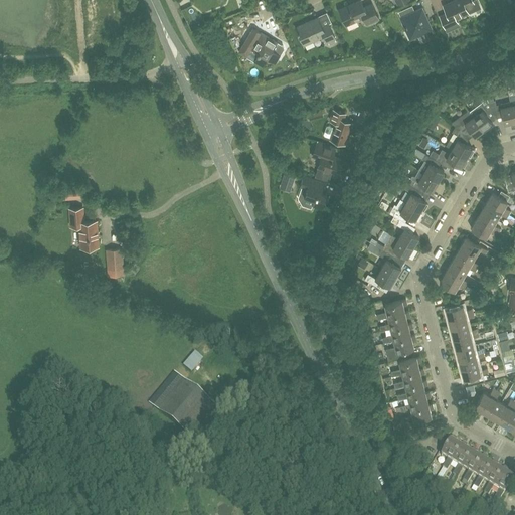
[(371,2),(363,6),(360,0),(348,6),(347,5),(338,9),(345,25),(362,17),(365,24),(378,18),(371,2)]
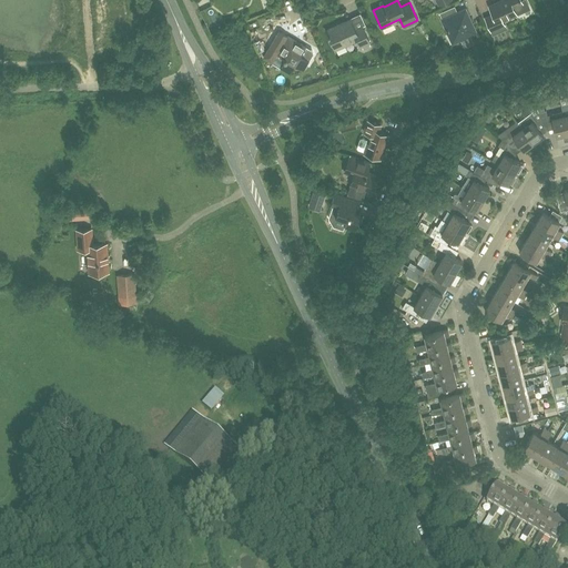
[(526,0),(521,0),(520,0),(500,0),(489,6),(493,13),(485,18),(492,31),(505,26),(503,21),(517,14),(516,13),(526,9),(528,8),(528,4),(527,1),(526,0)]
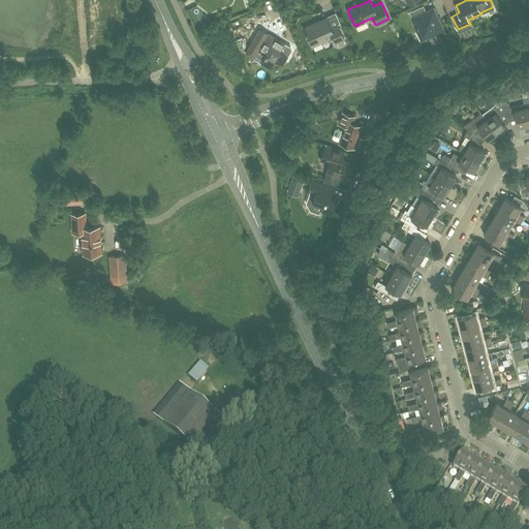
[(433,7),(426,11),(423,5),(409,11),(411,18),(421,40),(430,36),(433,43),(440,39),(437,33),(443,30),(433,7)]
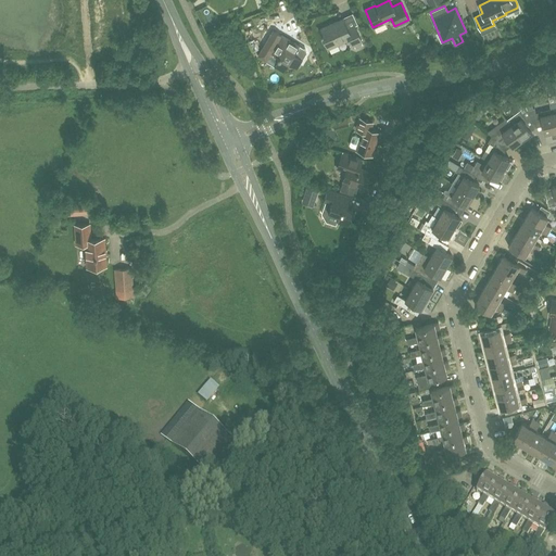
[(241,24),(244,32),(255,28),(252,20),(241,24)]
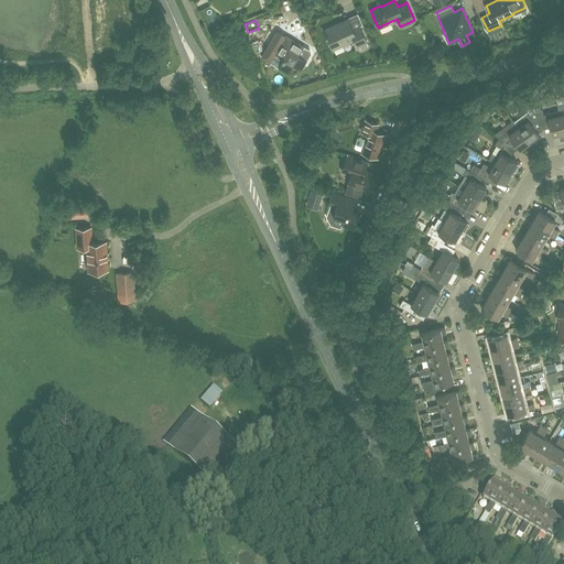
[(367,42),(359,25),(353,29),(348,21),(336,25),(336,24),(324,30),(332,49),(343,44),(342,43),(354,38),(357,46),(367,42)]
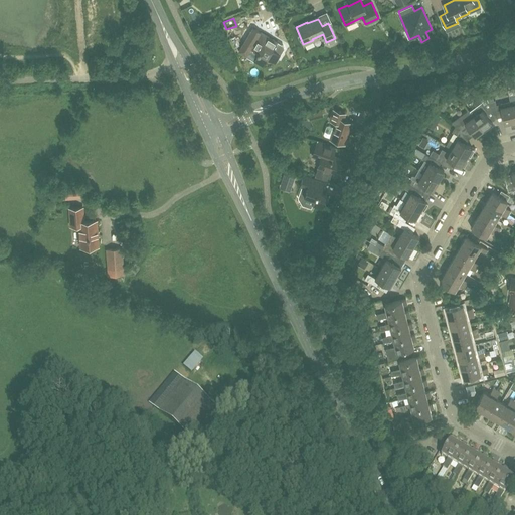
[(253,27),(243,44),(238,52),(246,57),(251,49),(259,53),(253,60),(263,66),(268,58),(275,63),(280,54),(273,49),(277,42),(253,27)]
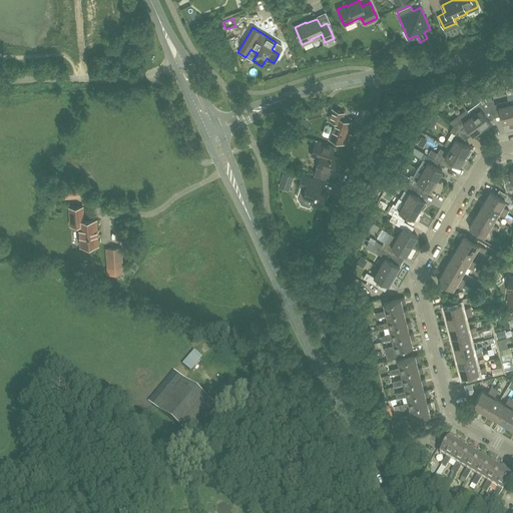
[(512,72),(502,75),(504,83),(512,80),(512,72)]
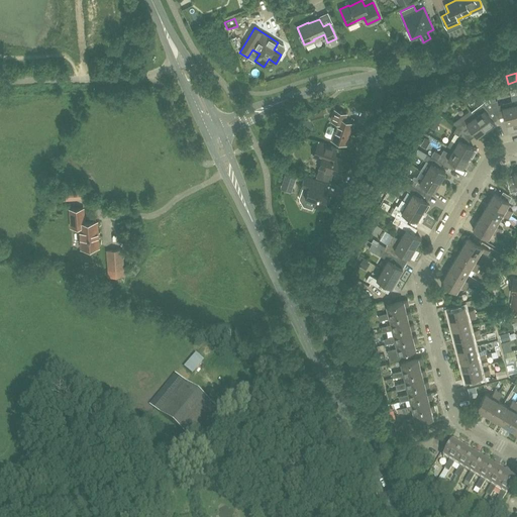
[(488,114),(494,109),(493,106),(491,101),(489,98),(483,103),(472,111),(486,130),(495,123),(494,122),(488,114)]
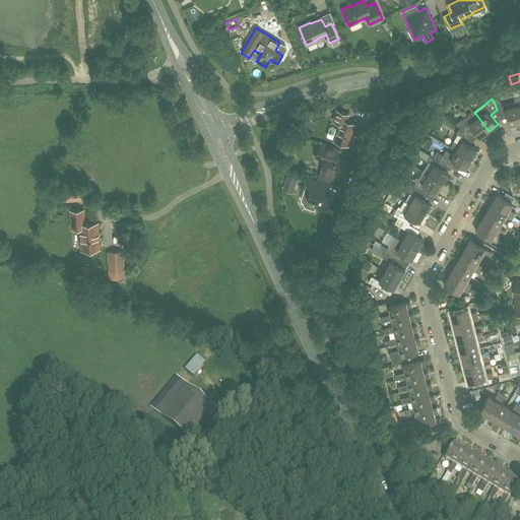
[(501,106),(500,101),(494,102),(496,107),(497,110),(504,109),(505,109),(510,125),(519,122),(519,120),(516,106),(515,102),(505,105),(501,106)]
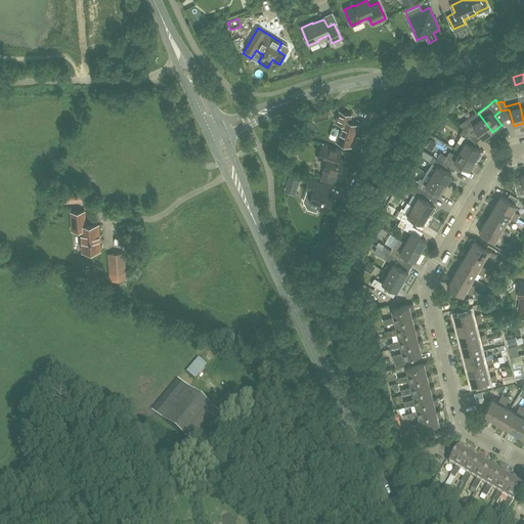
[(454,108),(448,104),(444,111),(450,115),(454,108)]
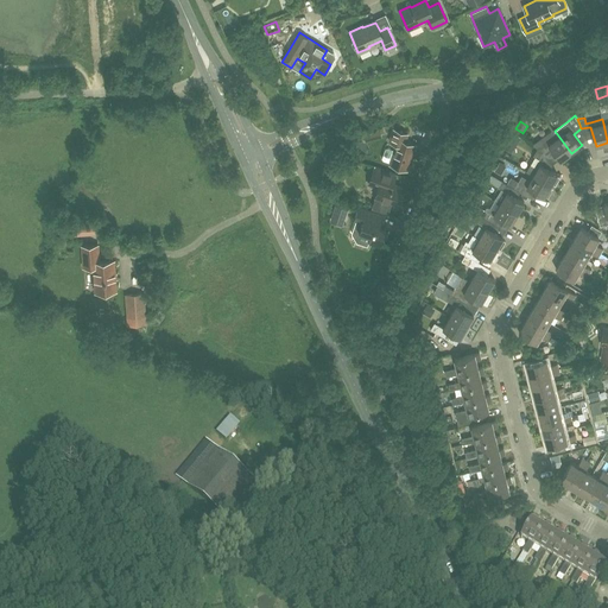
[(372,130),(374,138),(381,135),(379,127),(372,130)]
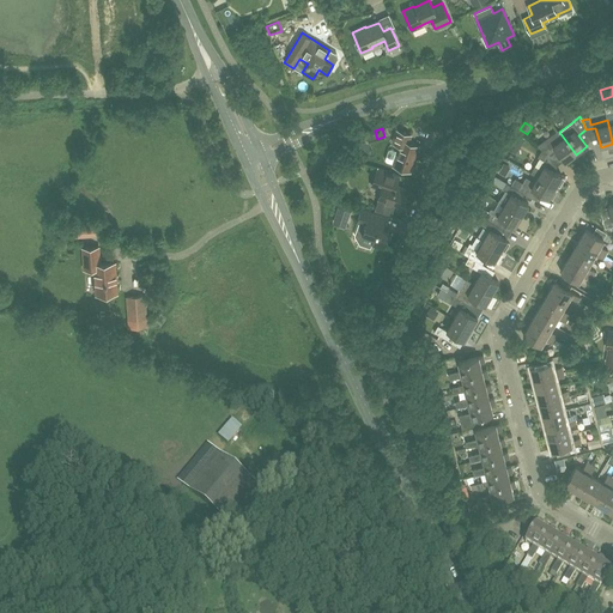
[(538,145),(542,150),(547,153),(552,150),(548,145),(551,144),(553,144),(553,145),(553,146),(565,162),(576,155),(559,132),(558,131),(538,145)]
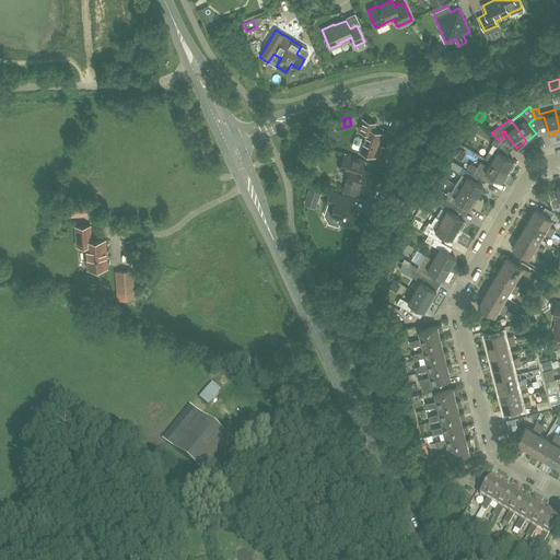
[(353,148),(360,150),(360,151),(375,156),(383,135),(373,131),(375,124),(363,120),(359,131),(365,133),(364,138),(358,136),(354,137),(352,146),(353,148)]
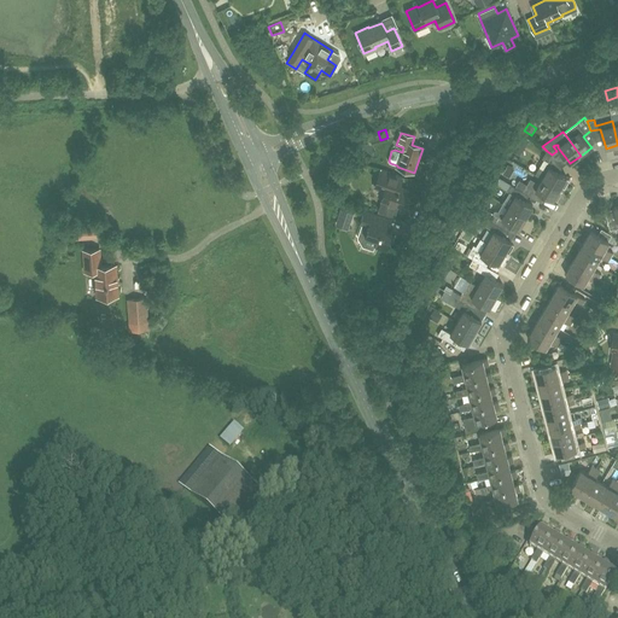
[(517,143),(524,149),(530,140),(522,134),(517,143)]
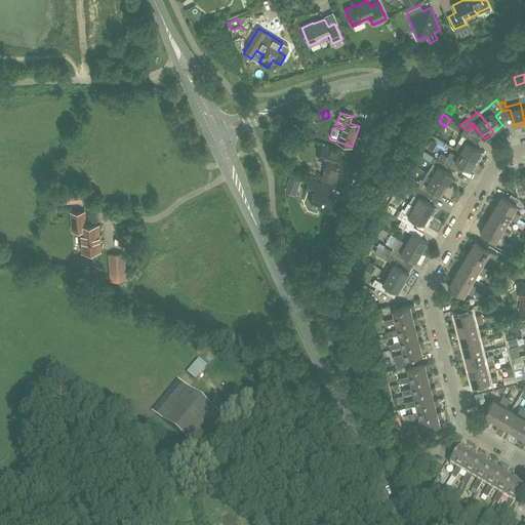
[(481,152),(481,151),(463,139),(461,144),(458,143),(454,148),(460,152),(476,160),(477,158),(480,160),(483,153),(481,152)]
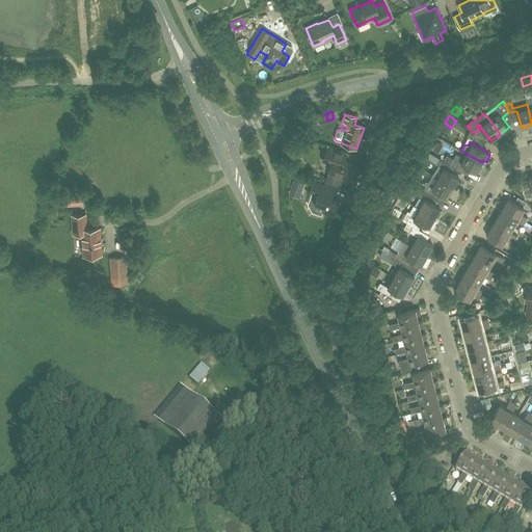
[(340,187),(343,178),(346,179),(351,163),(340,160),(343,154),(327,149),(323,161),(331,164),(328,173),(329,173),(326,182),(340,187)]
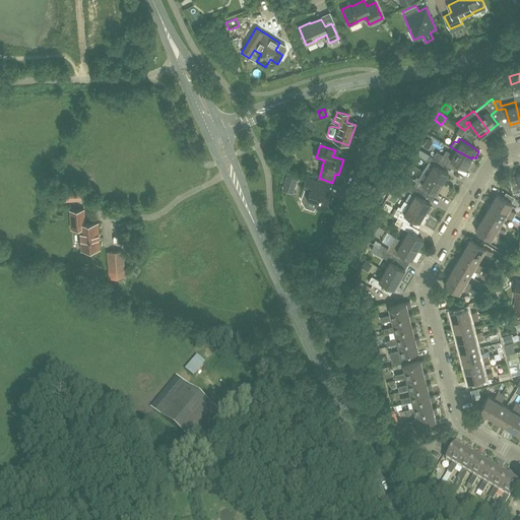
[(440,160),(442,163),(453,169),(456,164),(465,169),(466,168),(468,169),(472,163),(470,160),(471,158),(456,150),(454,154),(446,150),(440,160)]
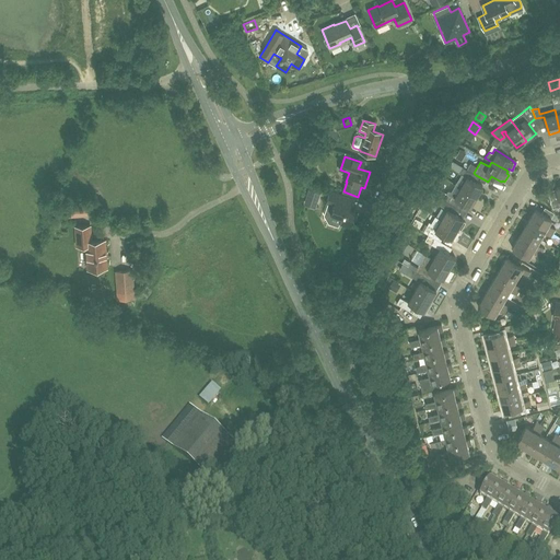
[(455,184),(461,187),(477,197),(482,186),(473,181),(476,175),(474,173),(463,166),(459,172),(462,174),(455,184)]
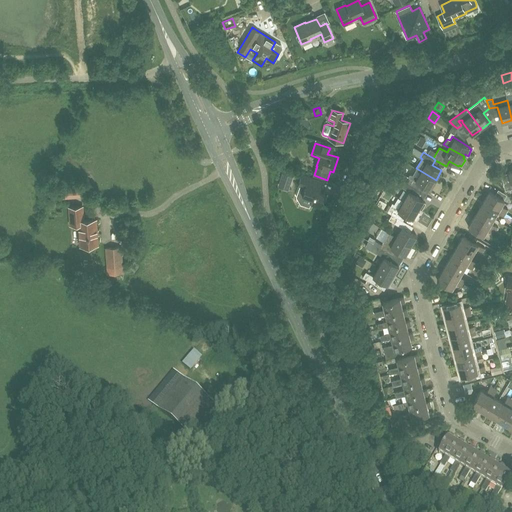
[(511,170),(508,172),(511,183),(503,184),(505,191),(511,188),(511,170)]
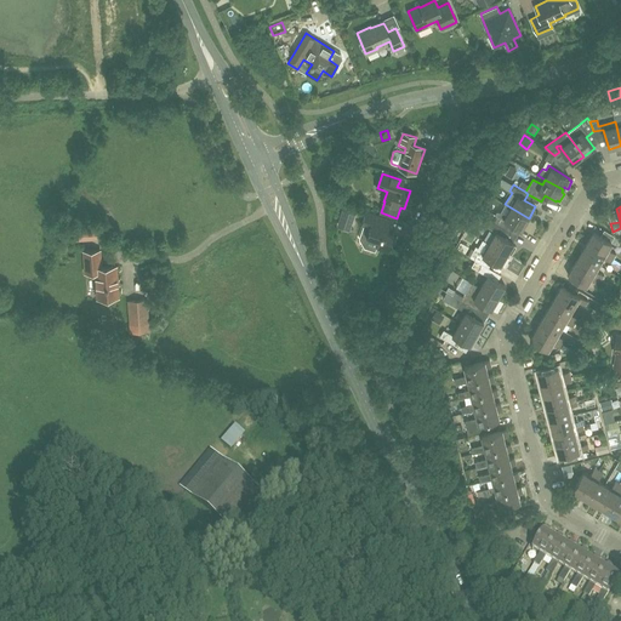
[(495,215),(493,220),(508,231),(512,224),(522,231),(529,218),(511,208),(507,214),(497,211),(495,215)]
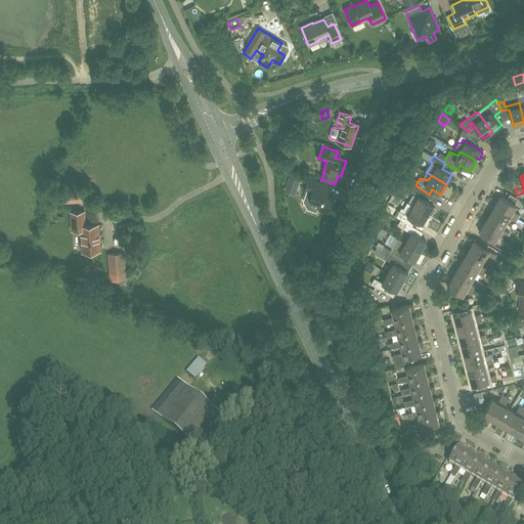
[(289,176),(285,191),(296,194),(300,180),(289,176)]
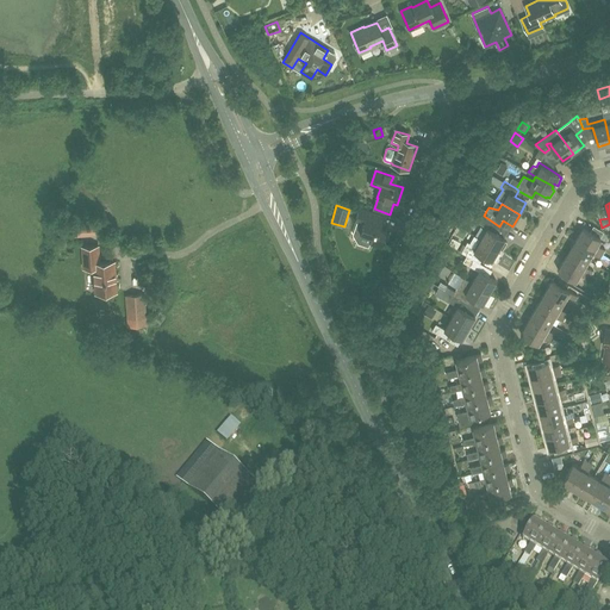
[(373,236),(371,243),(383,247),(388,231),(380,229),(385,216),(360,207),(355,221),(363,224),(361,232),(373,236)]
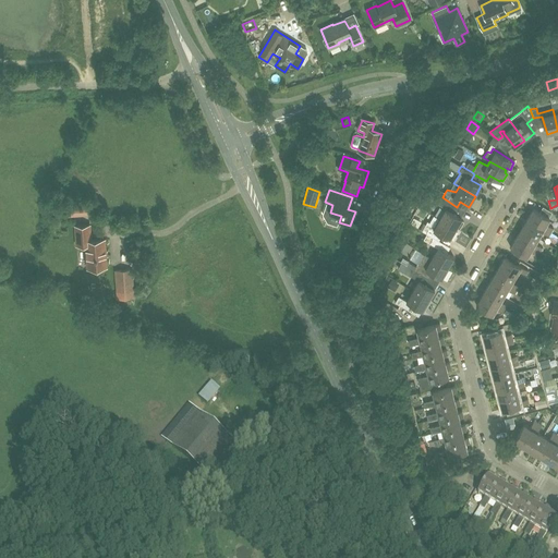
[(460,229),(463,221),(461,220),(462,218),(453,213),(457,207),(443,197),(438,204),(446,209),(439,219),(456,229),(457,227),(460,229)]
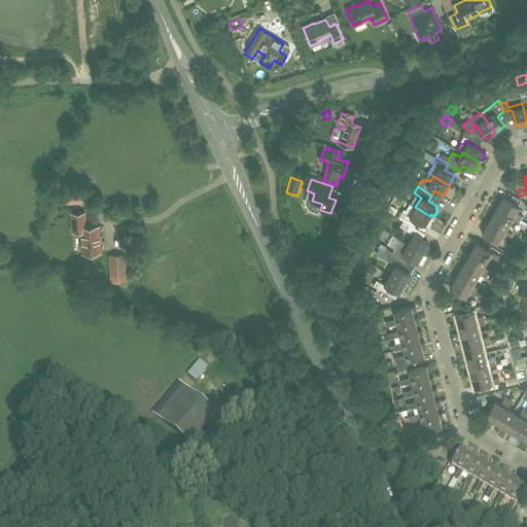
[(82,189),(56,190),(56,204),(83,203),(82,189)]
